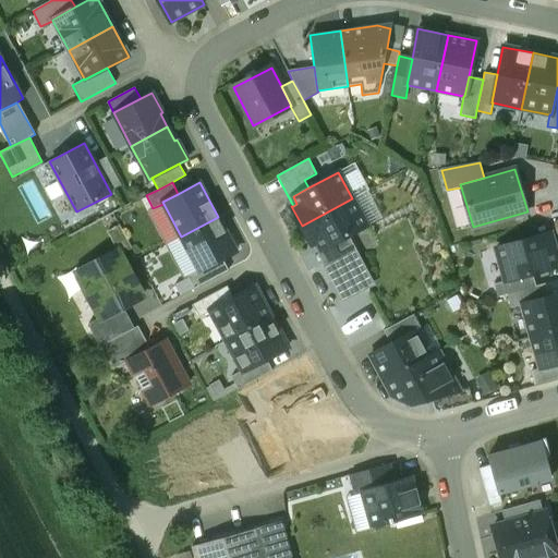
[(367,226),(352,198),(302,226),(310,242),(312,242),(316,239),(322,250),(349,235),(367,226)]
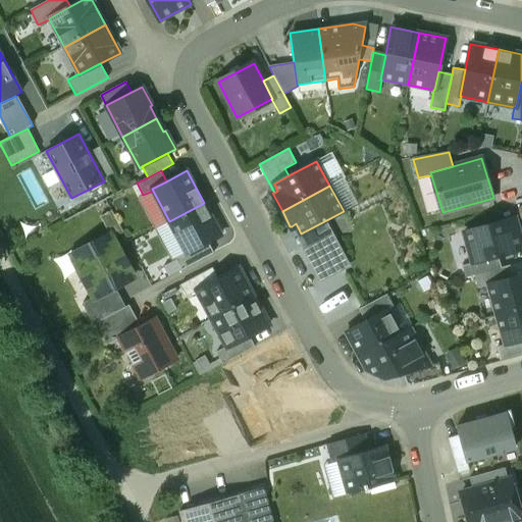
[(221,236),(204,203),(169,221),(186,253),(187,254),(208,243),(221,236)]
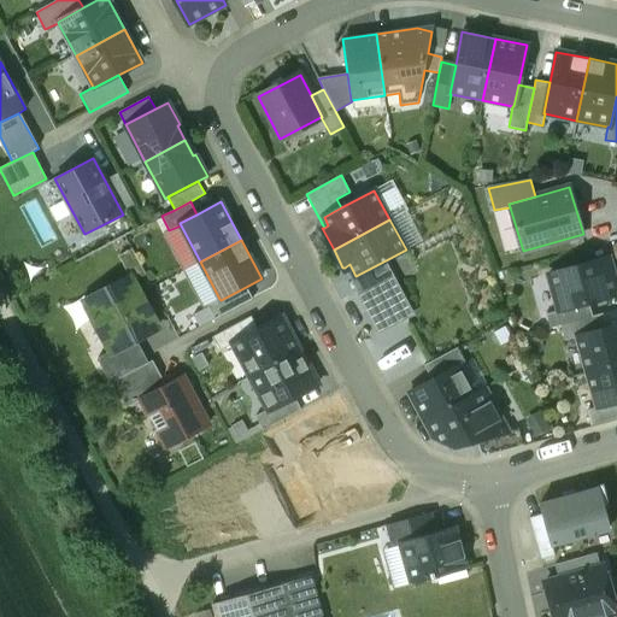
[(118,256),(130,277),(133,282),(145,275),(131,248),(118,256)]
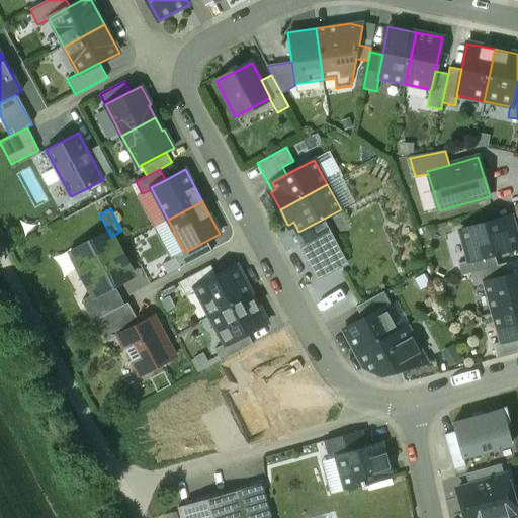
[(517,241),(511,216),(460,230),(468,261),(495,254),(517,247),(517,241)]
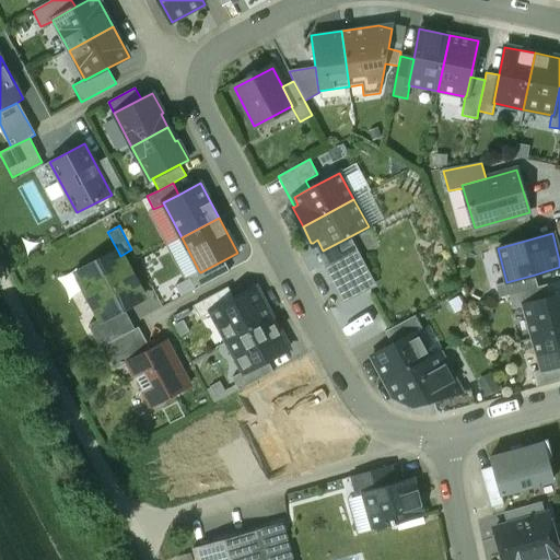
[(377,287),(350,236),(323,251),(317,240),(313,243),(324,265),(323,266),(343,304),(377,287)]
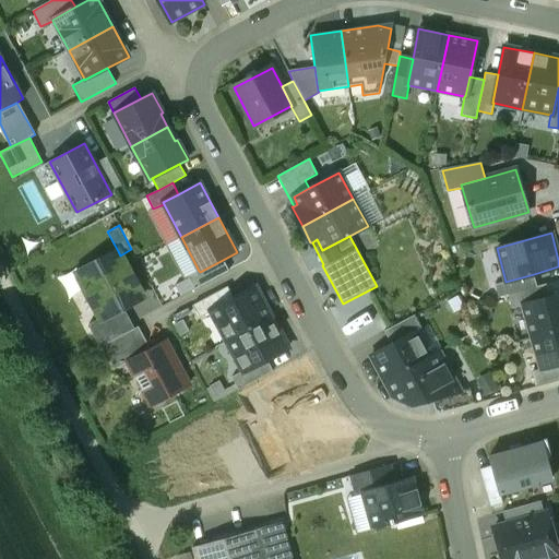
[(120,256),(118,251),(78,273),(102,318),(103,319),(123,308),(143,298),(120,256)]
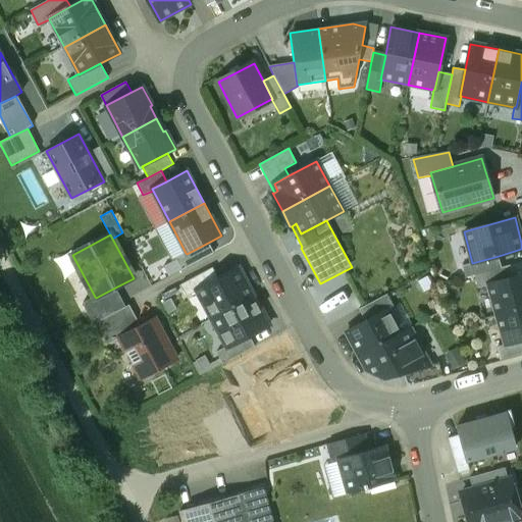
[(214,253),(208,243),(187,254),(186,253),(175,258),(181,270),(214,253)]
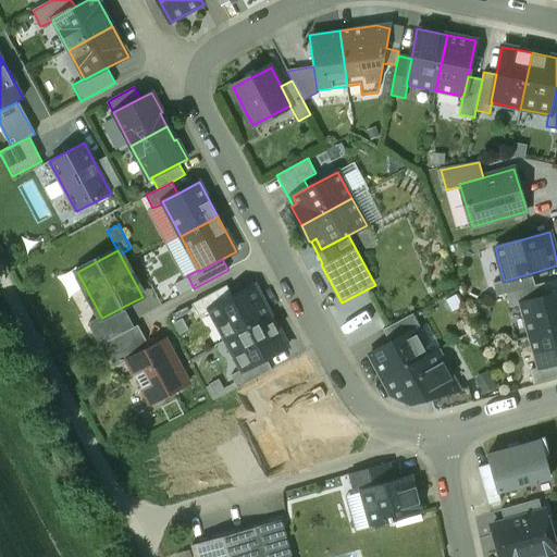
[(494,284),(497,296),(507,294),(535,286),(532,273),(504,281),(494,284)]
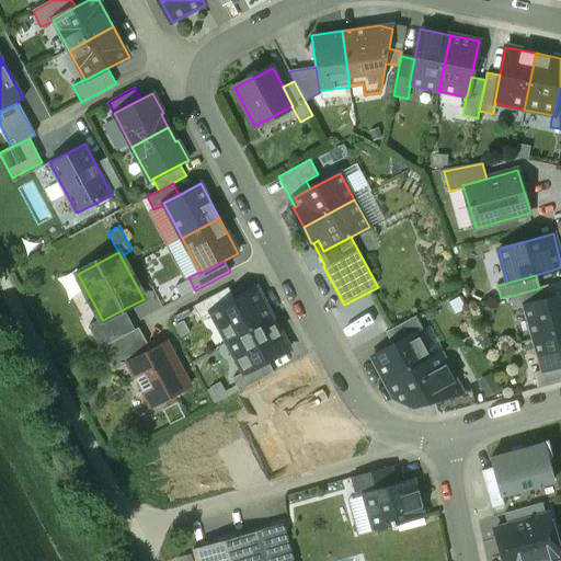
[(511,296),(514,309),(525,307),(524,306),(552,298),(548,285),(539,288),(511,296)]
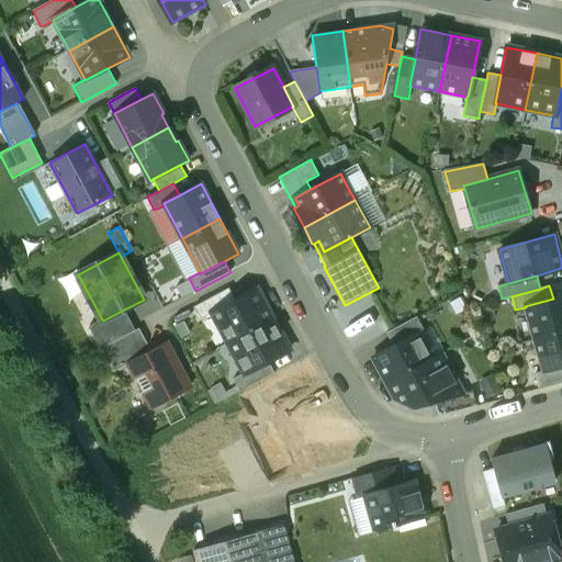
[(212,312),(235,300),(228,288),(194,306),(201,319),(213,314),(212,312)]
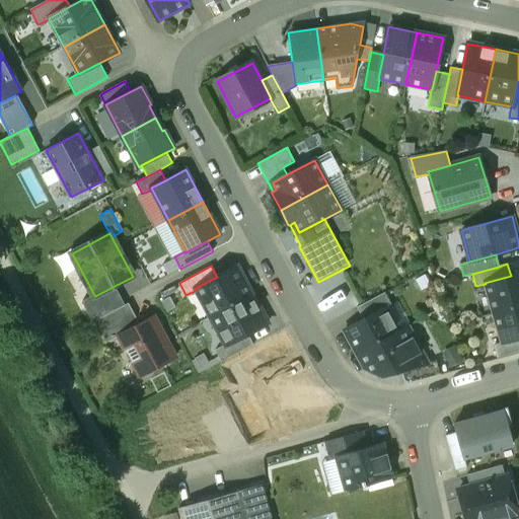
[(197,290),(211,317),(252,295),(237,267),(217,277),(196,288),(197,290)]
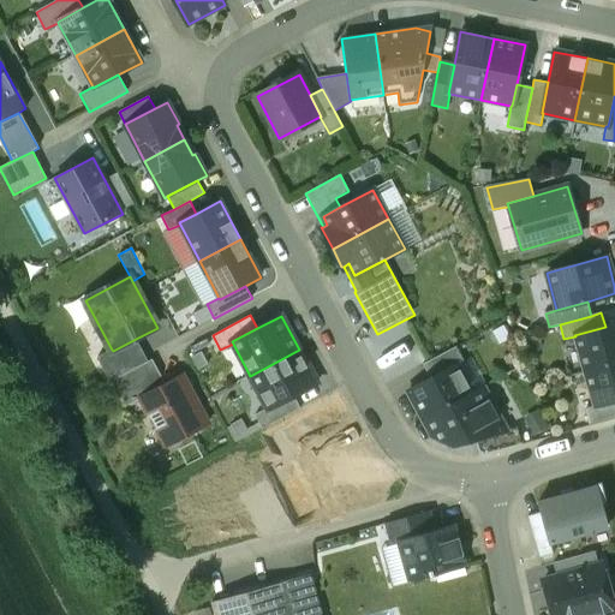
[(575,336),(585,371),(614,363),(614,323),(605,327),(574,335),(575,336)]
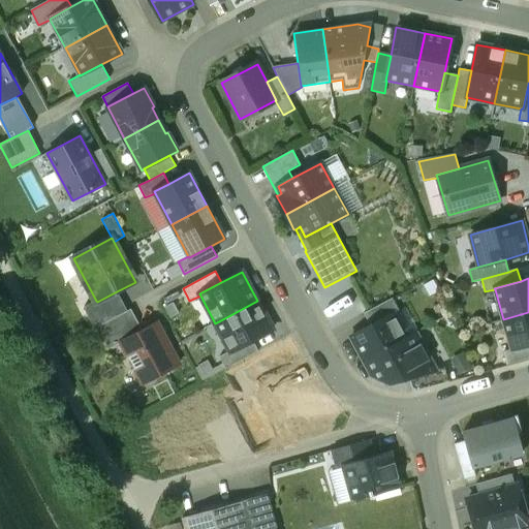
[(433,280),(422,286),(428,297),(439,291),(433,280)]
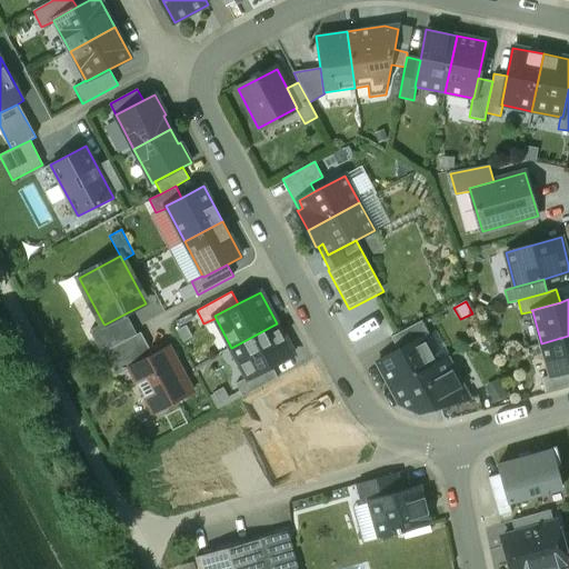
[(101,353),(106,351),(137,335),(126,313),(105,325),(103,323),(89,331),(101,353)]
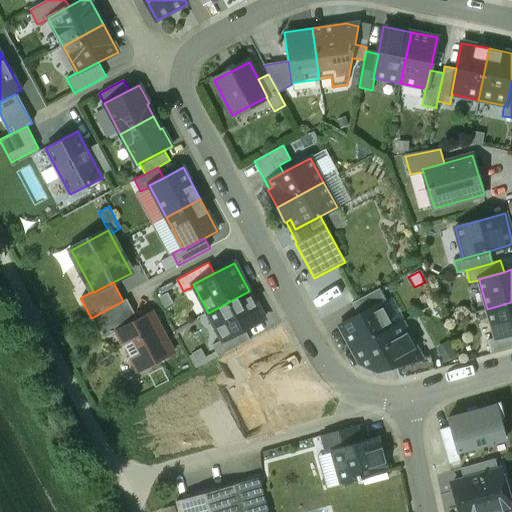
[(358,316),(381,303),(386,301),(379,288),(352,303),(358,316)]
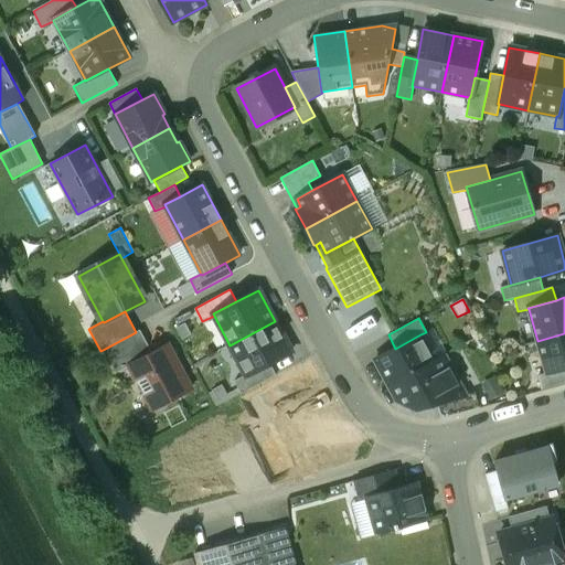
[(291,352),(275,321),(230,345),(246,375),(246,376),(270,363),(291,352)]
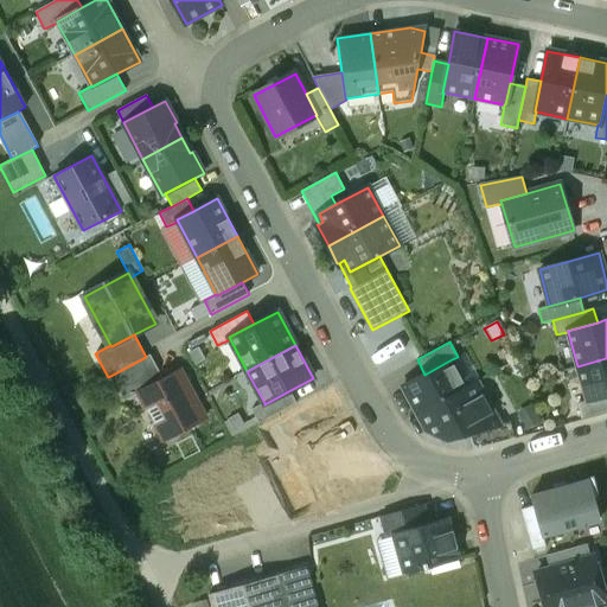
[(126,401),(139,394),(164,381),(151,355),(146,357),(113,375),(126,401)]
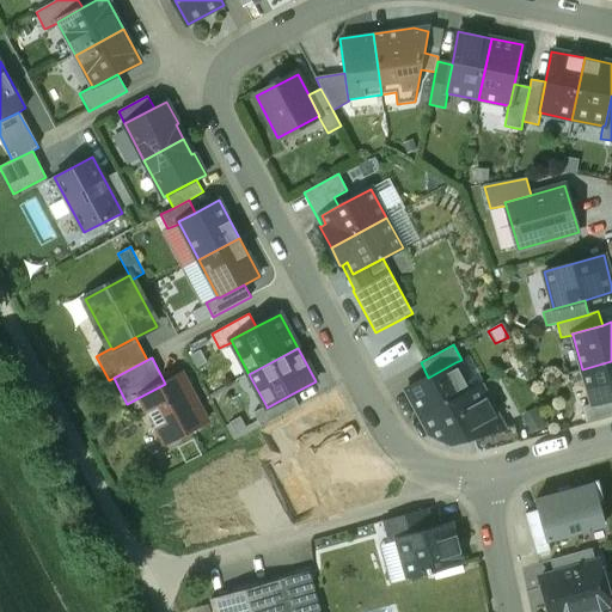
[(611,361),(582,369),(592,404),(611,398),(611,361)]
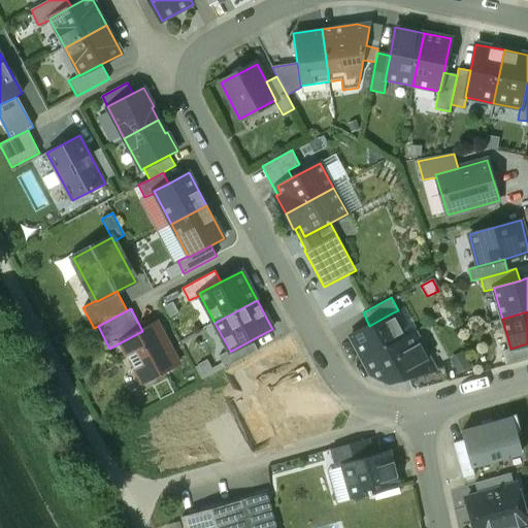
[(363,359),(406,336),(393,312),(369,326),(351,335),(363,359)]
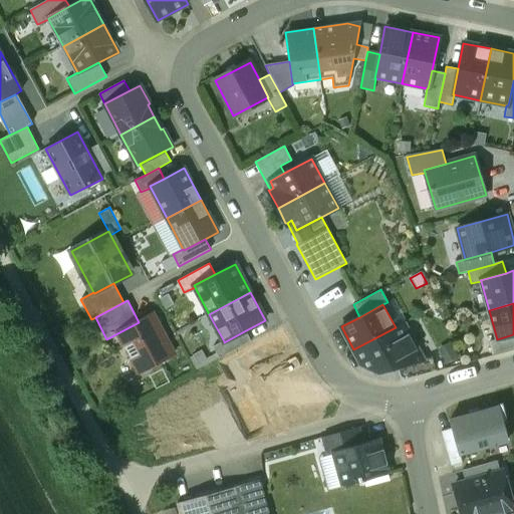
[(139,322),(117,333),(139,372),(174,354),(153,314),(139,322)]
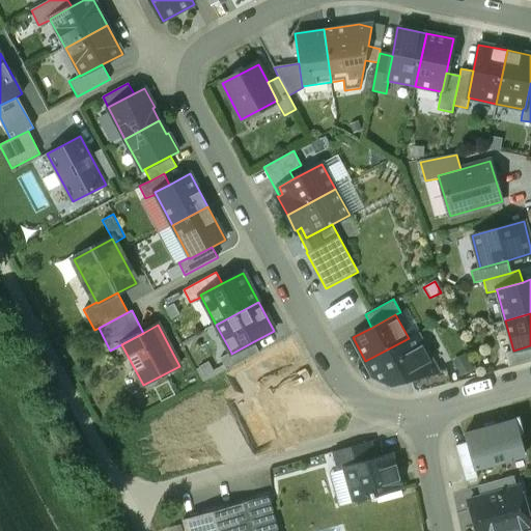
[(409,338),(365,361),(373,378),(391,385),(411,380),(437,372),(436,371),(417,334),(409,338)]
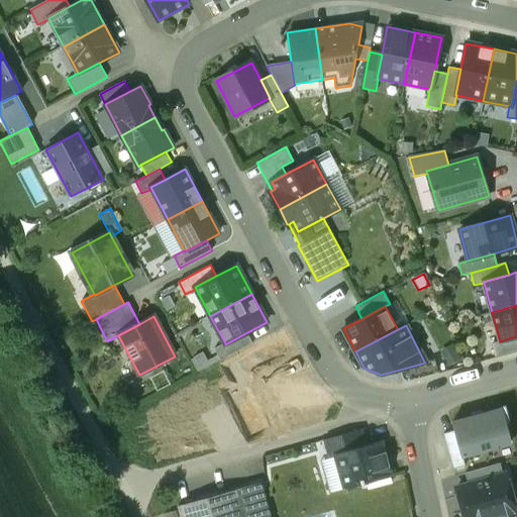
[(252,343),(247,332),(225,344),(225,343),(214,348),(220,360),(252,343)]
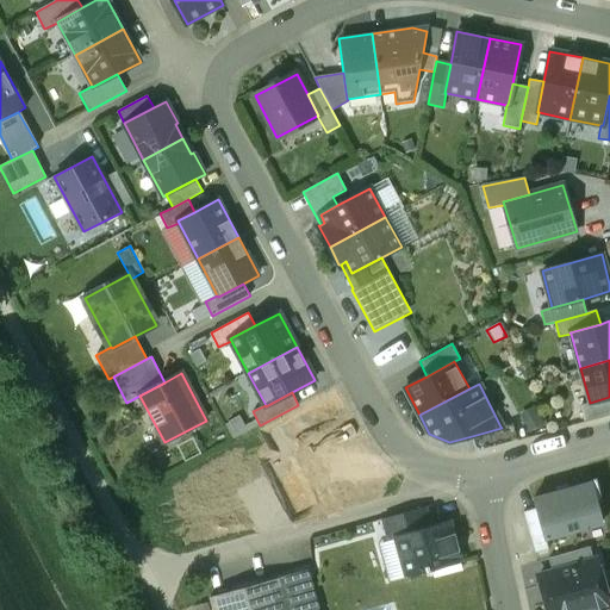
[(590,403),(580,405),(585,422),(609,415),(609,397),(590,403)]
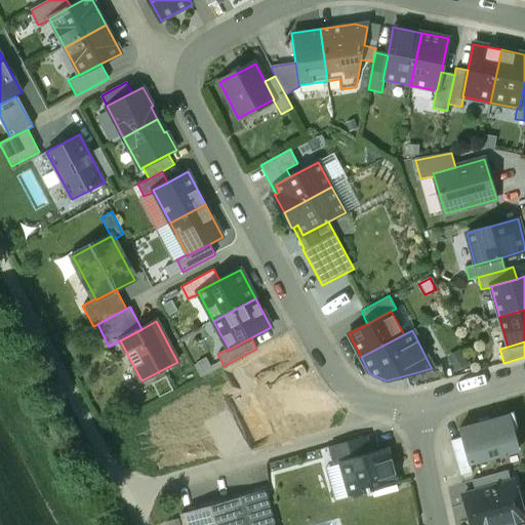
[(459,350),(447,357),(455,371),(469,364),(459,350)]
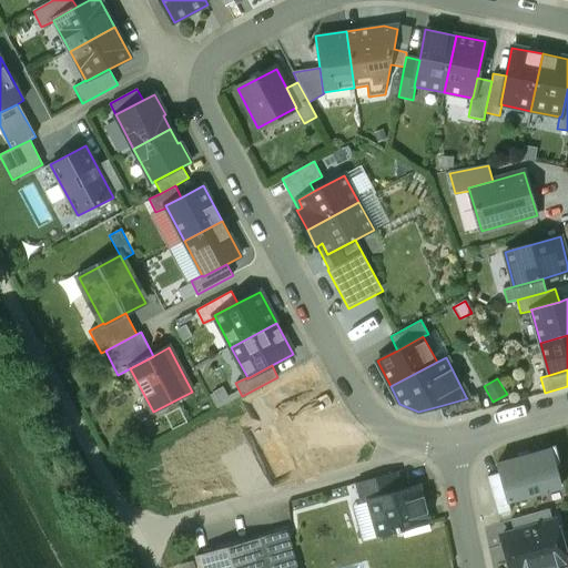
[(478,395),(466,397),(467,398),(439,406),(443,421),(482,411),(478,395)]
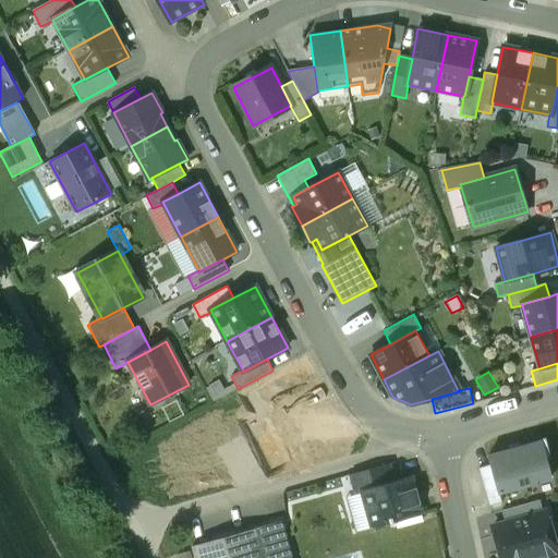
[(542,440),(487,456),(490,465),(498,494),(499,494),(552,478),(542,440)]
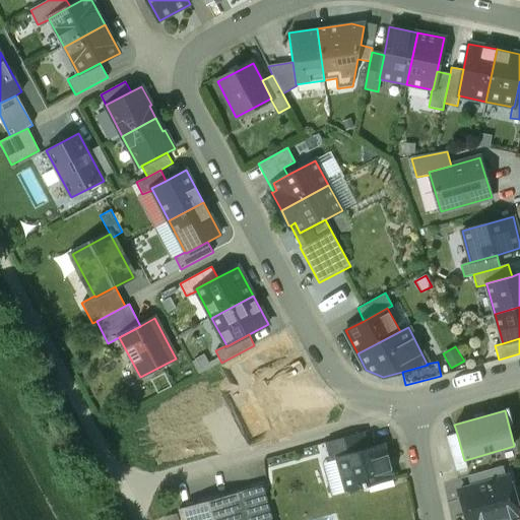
[(332,461),(337,459),(337,458),(367,450),(362,433),(327,443),(332,461)]
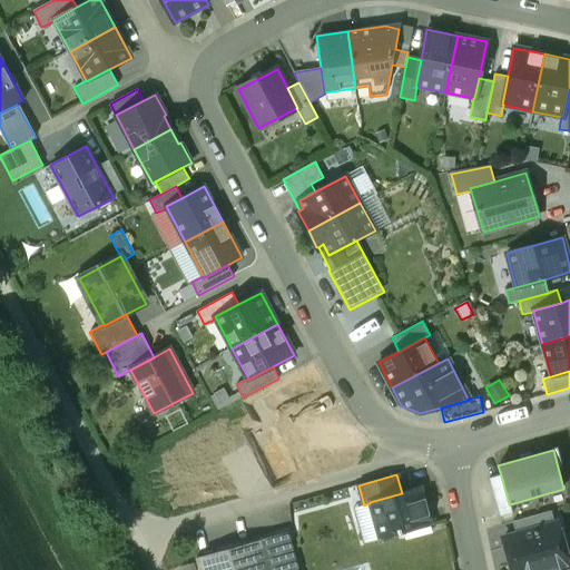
[(512,513),(510,504),(509,504),(501,475),(489,478),(500,518),(512,513)]
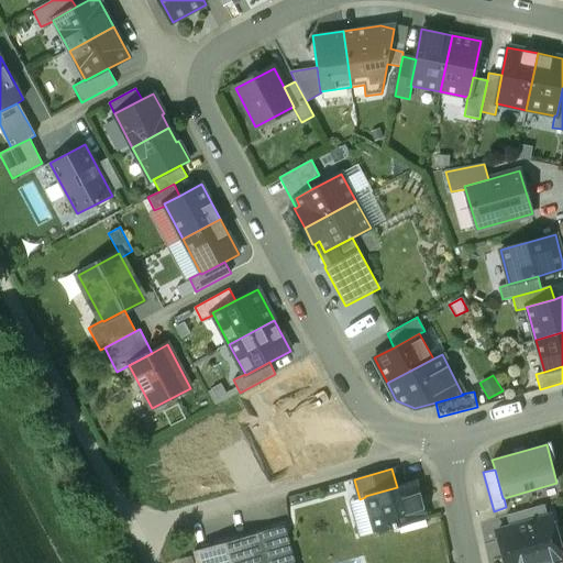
[(397,487),(365,496),(365,497),(375,533),(424,519),(414,482),(397,487)]
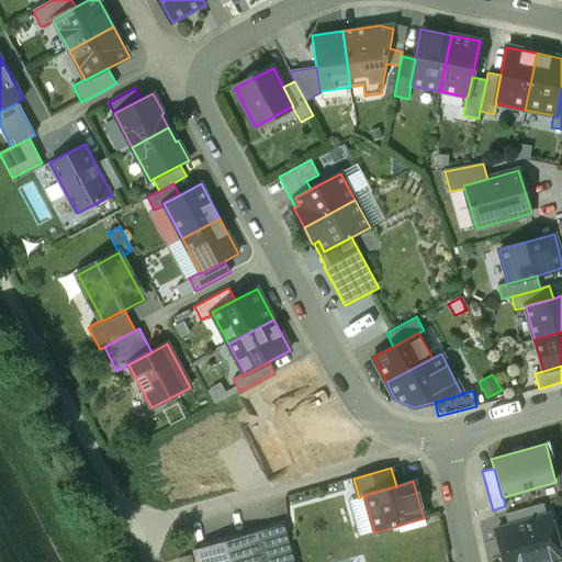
[(505,514),(508,527),(547,516),(543,504),(505,514)]
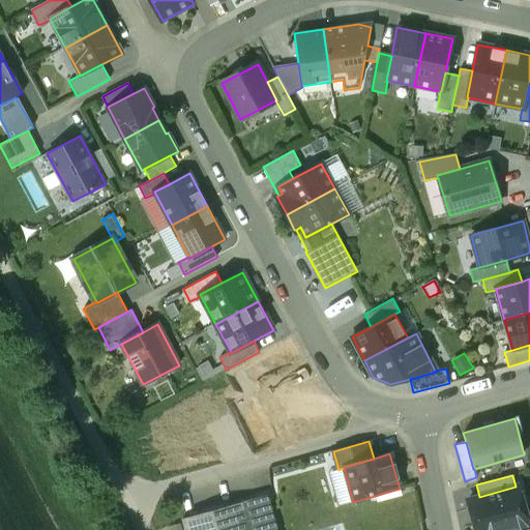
[(479,497),(468,500),(474,523),(472,525),(472,529),(514,529),(529,526),(519,487),(516,487),(479,497)]
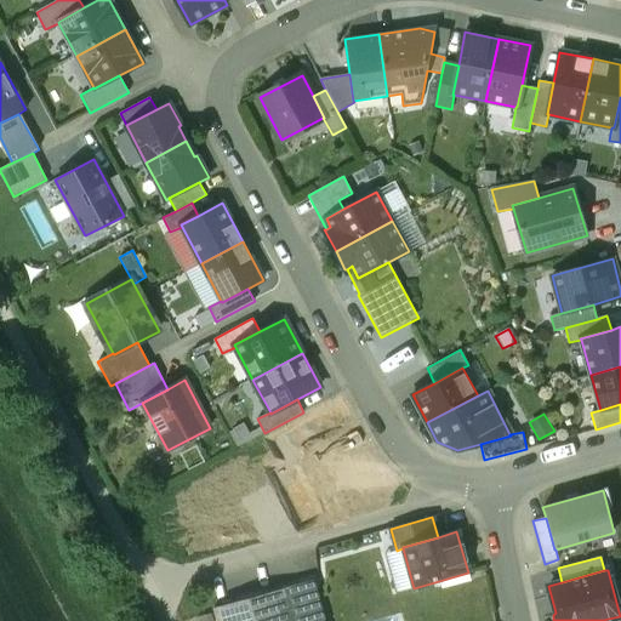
[(217,620),(324,620),(313,581),(215,608),(217,620)]
